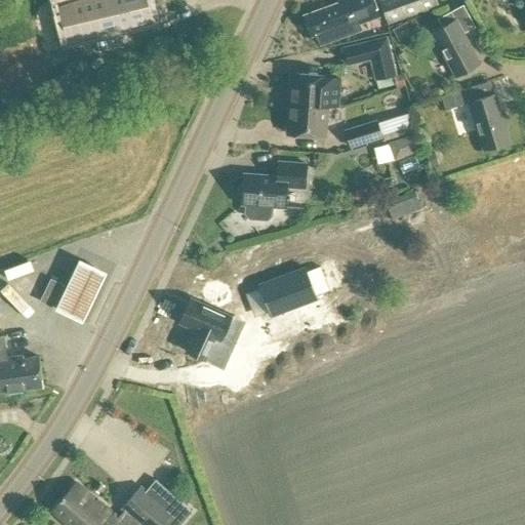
[(88,0),(90,4),(58,12),(66,43),(117,30),(119,37),(121,37),(120,30),(150,22),(145,0),(88,0)]
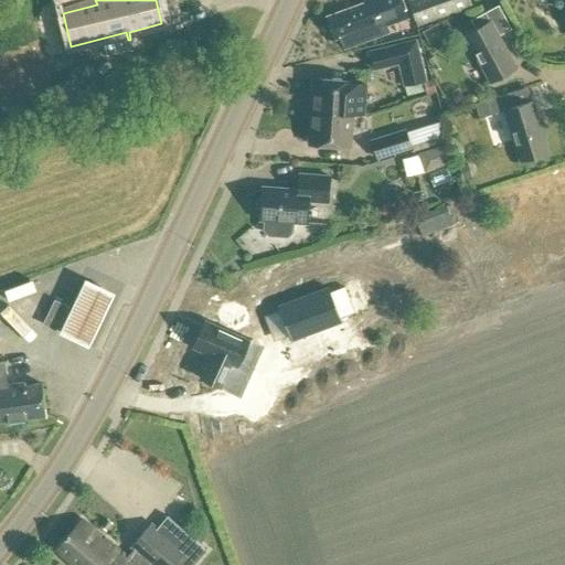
[(384,25),(407,18),(401,0),(363,0),(365,3),(328,17),(334,38),(340,36),(343,48),(386,32),(384,25)]
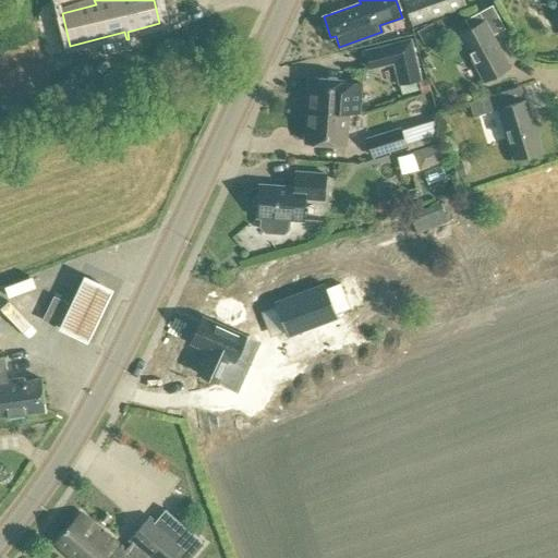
[(462,0),(412,0),(403,3),(411,25),(464,7),(462,0)]
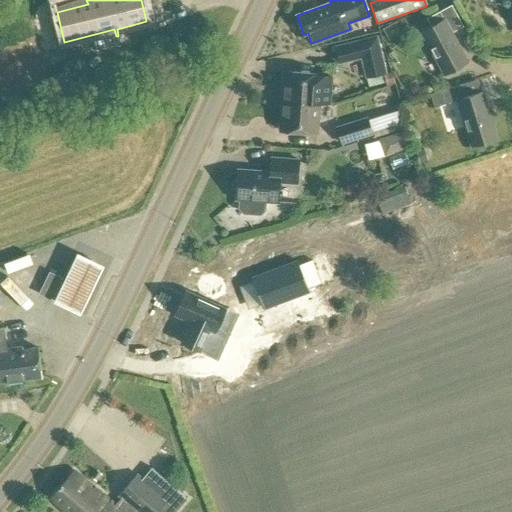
[(463,26),(451,5),(426,18),(431,26),(421,32),(444,74),(467,62),(452,32),(463,26)]
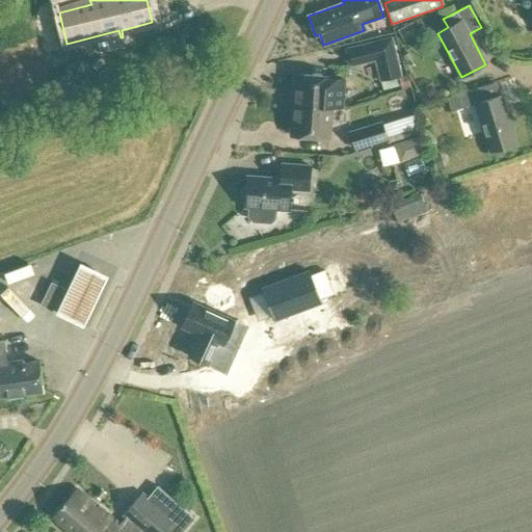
[(26,28),(0,35),(0,74),(7,97),(44,85),(26,28)]
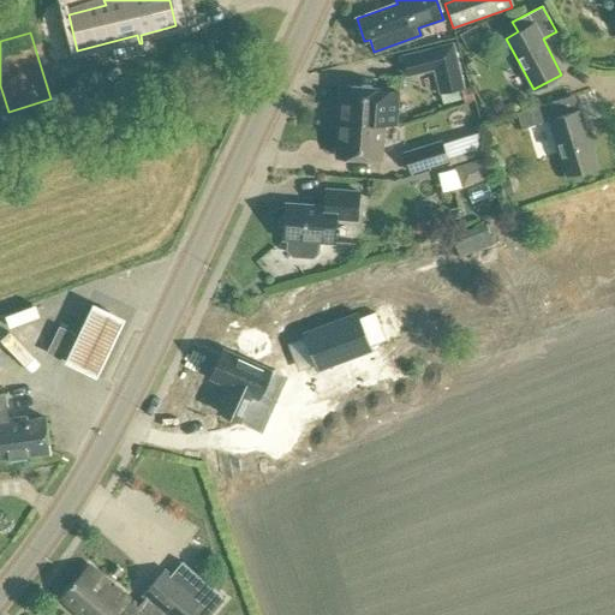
[(451,43),(442,46),(404,55),(408,76),(430,70),(436,95),(461,89),(451,43)]
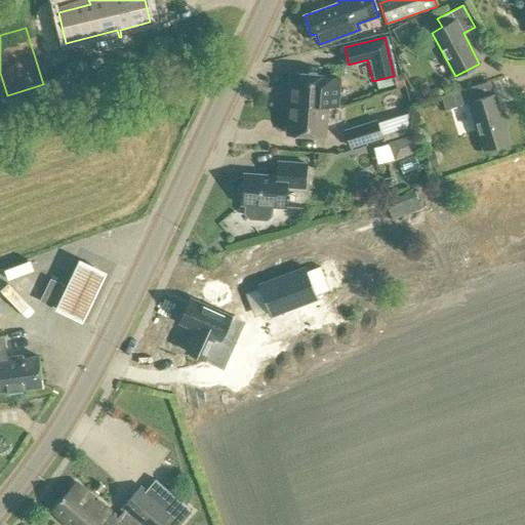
[(337,107),(339,78),(329,78),(330,75),(291,73),(288,103),(327,106),(337,107)]
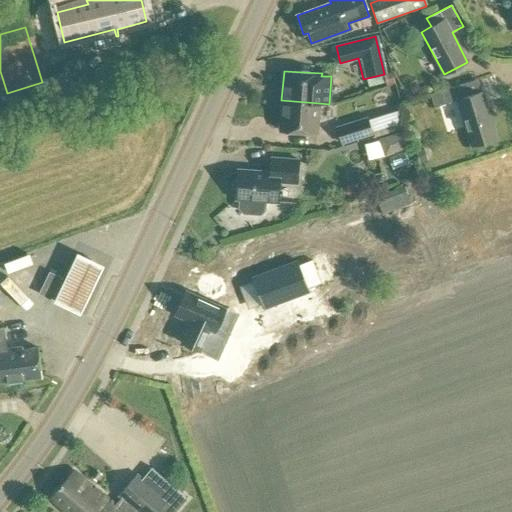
[(471,146),(497,138),(482,91),(467,96),(463,84),(430,94),(434,107),(457,100),(471,146)]
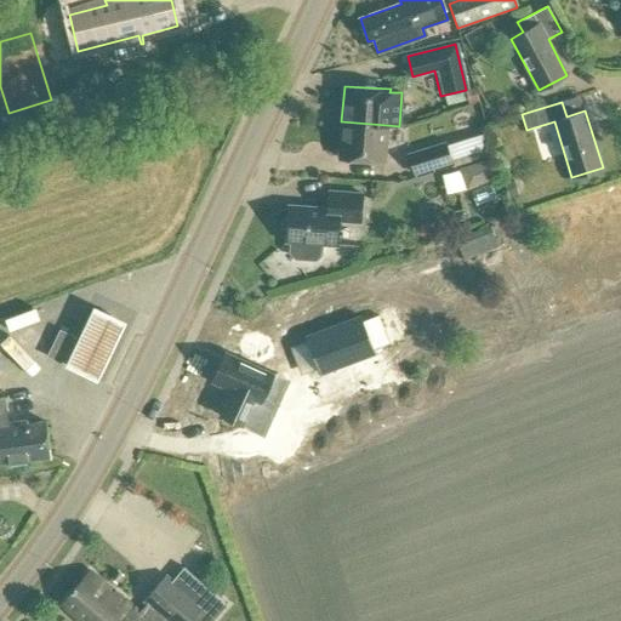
[(385,161),(387,125),(341,121),(339,158),(385,161)]
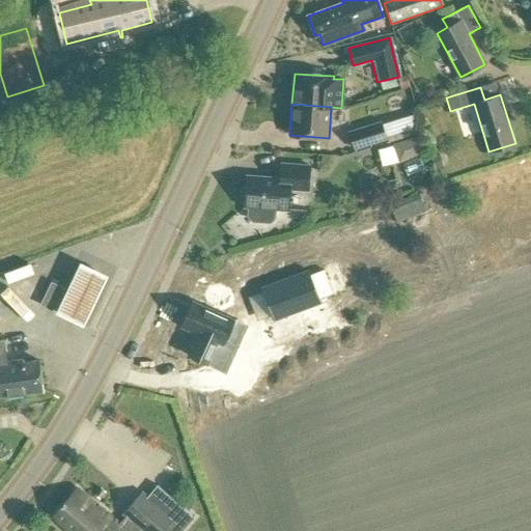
[(417,132),(412,115),(382,124),(381,121),(347,132),(354,150),(417,132)]
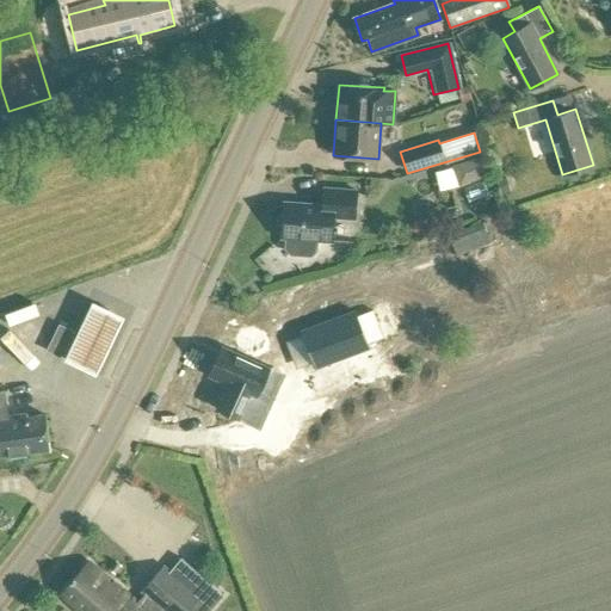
[(482,178),(475,158),(452,166),(460,186),(482,178)]
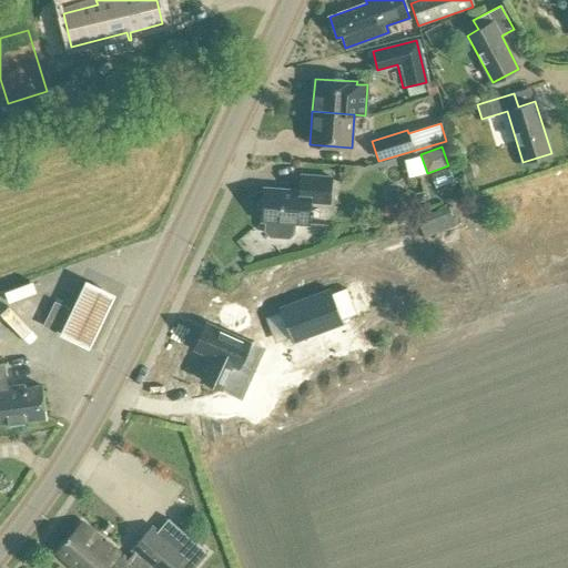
[(263,188),(261,222),(264,223),(263,234),(267,237),(287,240),(293,234),(294,223),(307,224),(310,202),(330,203),(332,176),(301,174),(300,190),(263,188)]
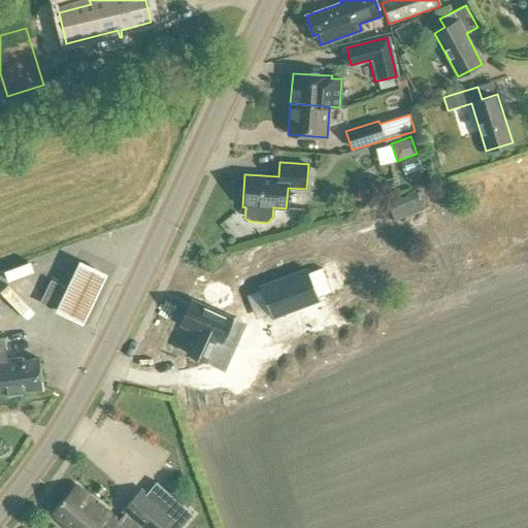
[(417,192),(388,202),(394,221),(423,210),(417,192)]
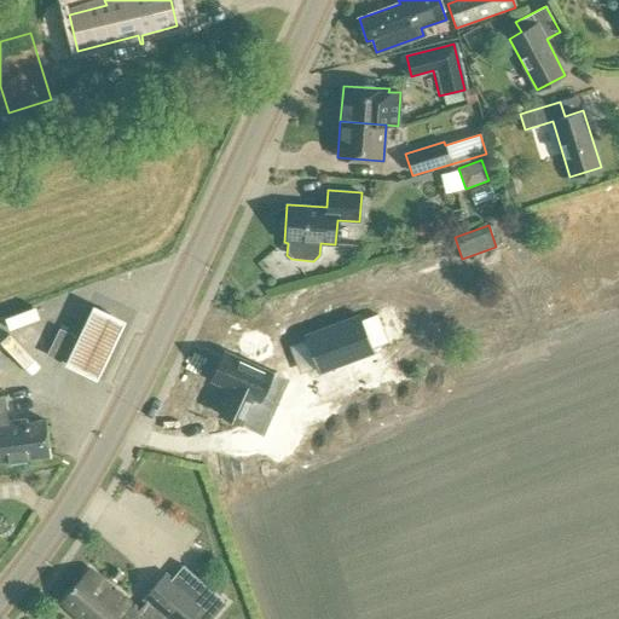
[(97,375),(126,316),(93,300),(65,359),(97,375)]
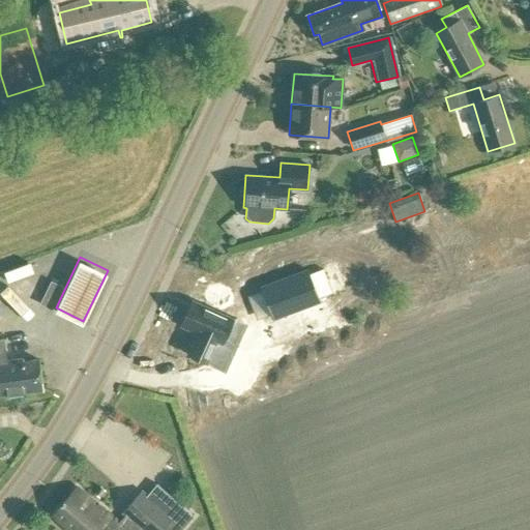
[(15,265),(16,276),(52,271),(51,261),(15,265)]
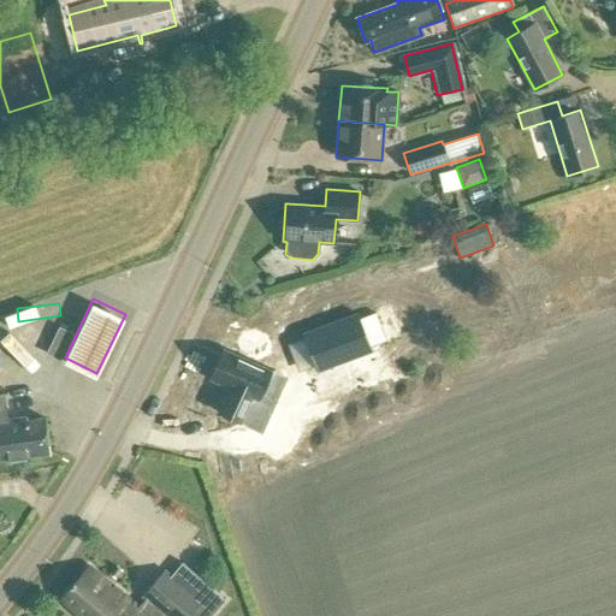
[(297,339),(312,375),(366,355),(351,319),(297,339)]
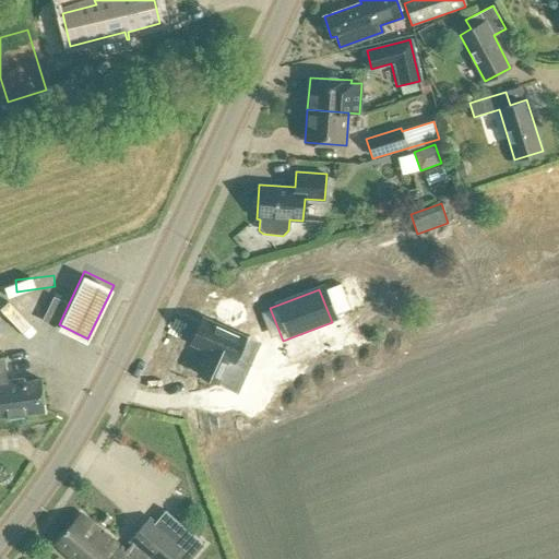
[(40,321),(52,328),(64,302),(52,297),(40,321)]
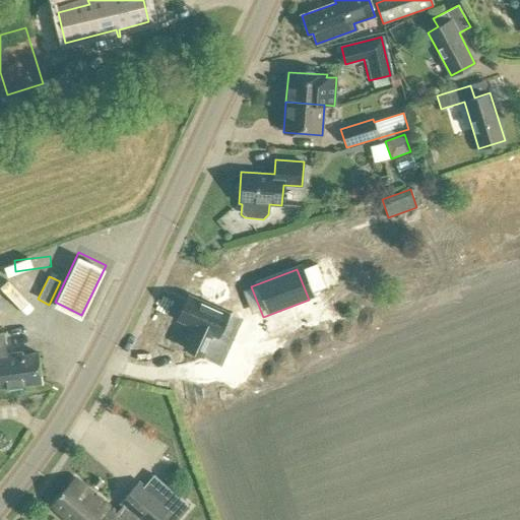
[(214,336),(217,338),(229,314),(188,296),(177,319),(194,327),(185,348),(204,358),(214,336)]
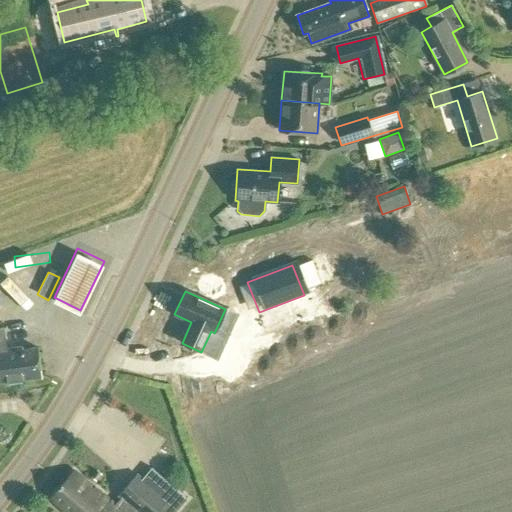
[(0,381),(41,377),(37,347),(22,349),(22,346),(6,349),(3,327),(0,327),(0,381)]
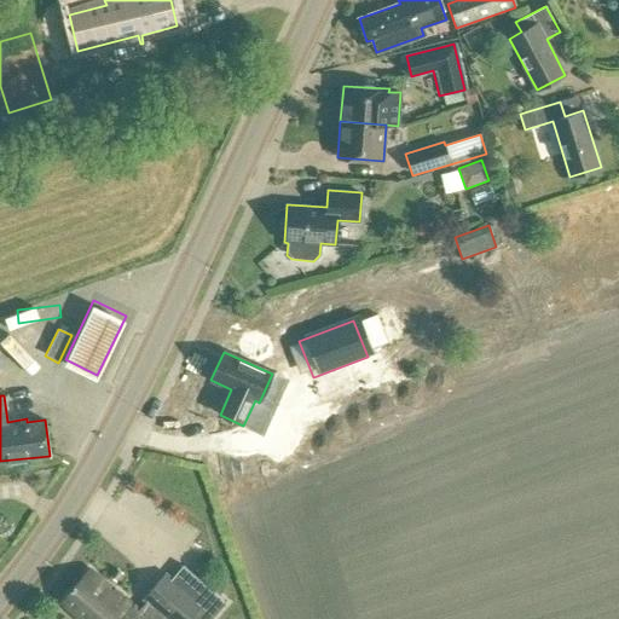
[(123,573),(117,567),(110,576),(116,582),(123,573)]
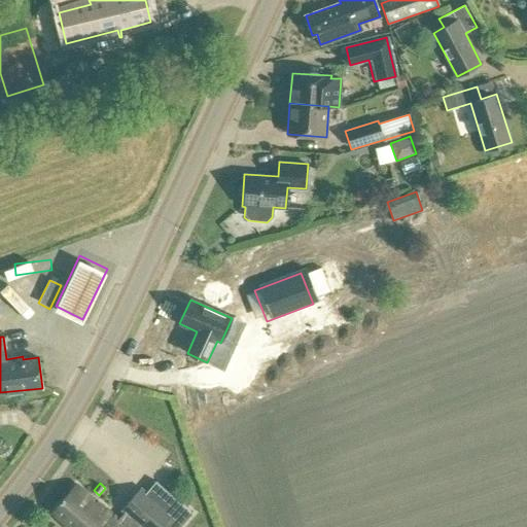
[(180,526),(192,514),(174,497),(164,508),(140,489),(121,510),(128,515),(120,523),(102,506),(101,507),(75,485),(51,512),(69,526),(180,526)]
